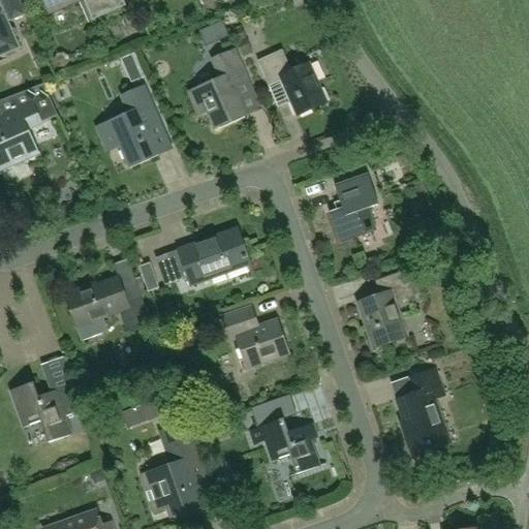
[(6,21),(23,13),(16,0),(0,0),(0,55),(18,48),(6,21)]
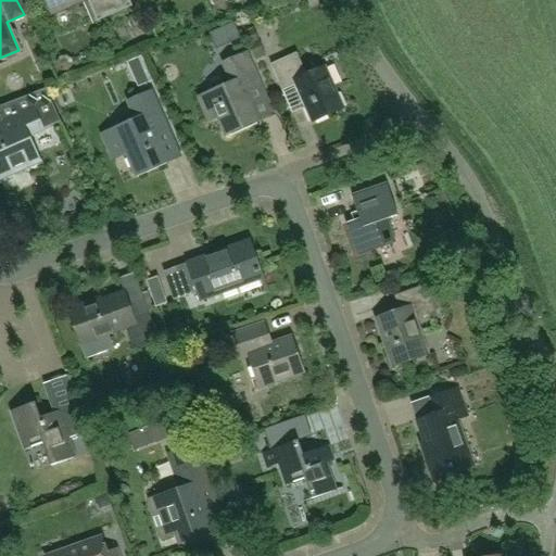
[(88,0),(97,20),(130,5),(127,0),(45,0),(51,13),(81,0),(88,0)]
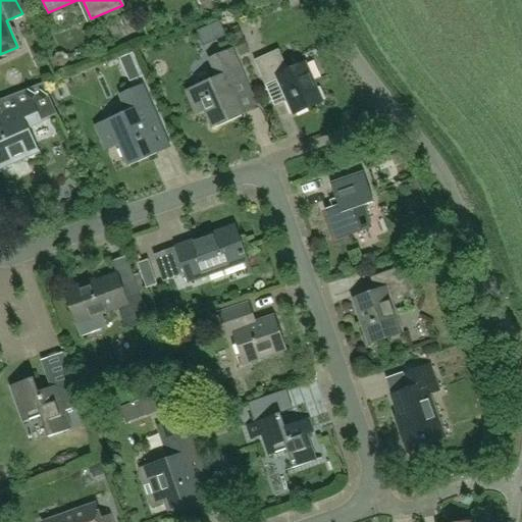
[(220,19),(213,22),(219,38),(227,35),(220,19)]
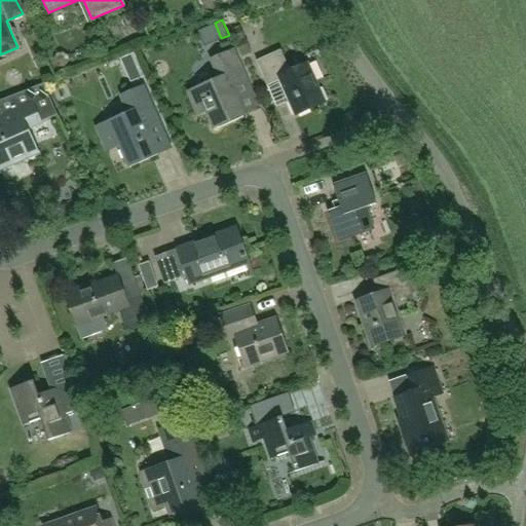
[(230,80),(243,74),(232,48),(212,59),(219,76),(187,90),(197,113),(207,109),(215,126),(245,112),(230,80)]
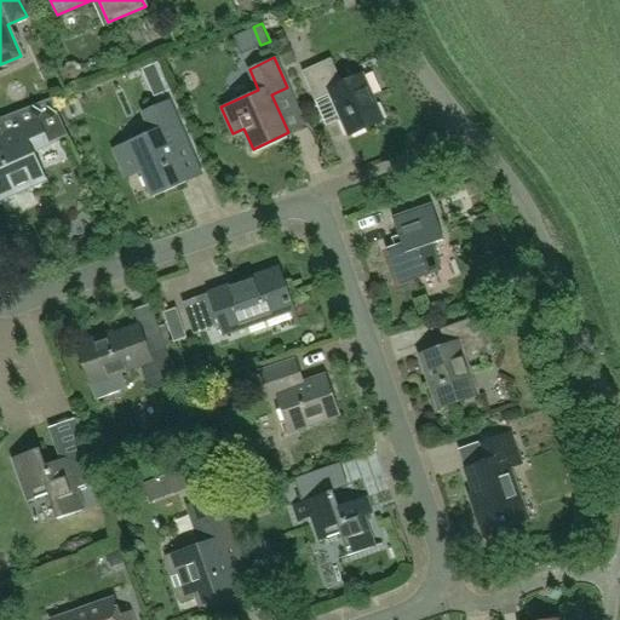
[(348,135),(383,120),(363,73),(340,82),(329,57),(302,69),(314,99),(331,92),(348,135)]
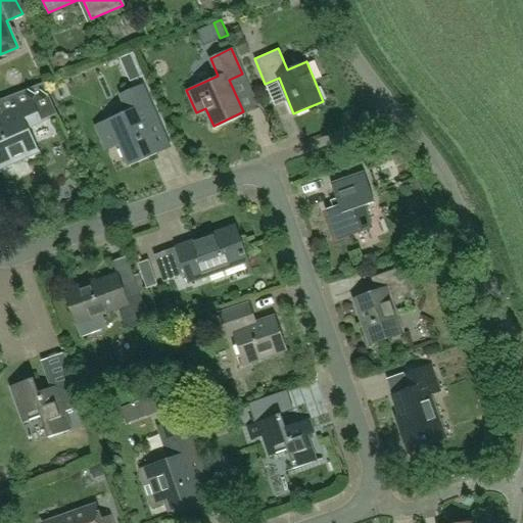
[(63,67),(68,63),(68,56),(63,53),(57,53),(53,58),(54,64),(58,67),(63,67)]
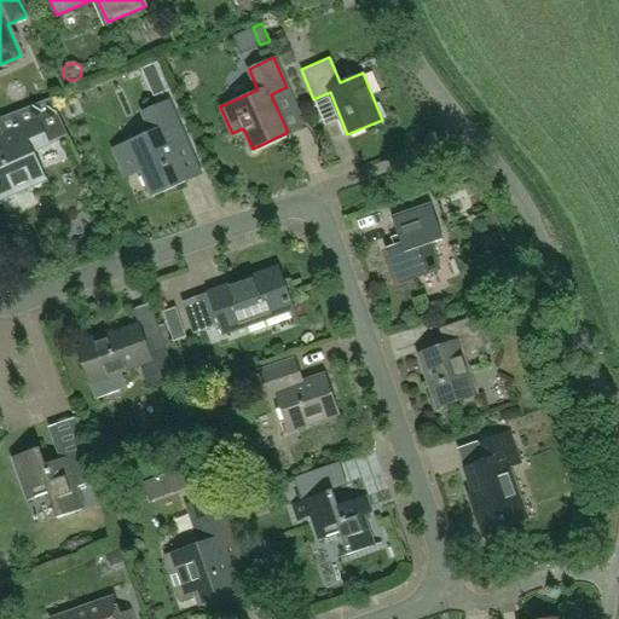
[(0,198),(33,184),(39,185),(40,180),(45,179),(32,151),(48,144),(42,133),(61,125),(50,98),(30,105),(36,119),(3,134),(9,149),(0,151),(0,198)]
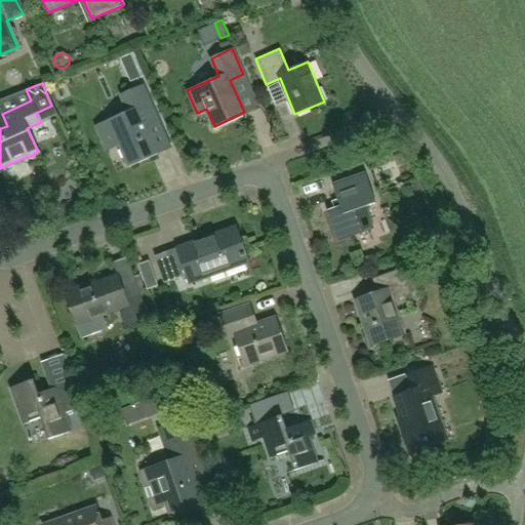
[(145,125),(158,120),(142,85),(120,95),(128,112),(96,126),(106,149),(118,143),(128,164),(157,151),(145,125)]
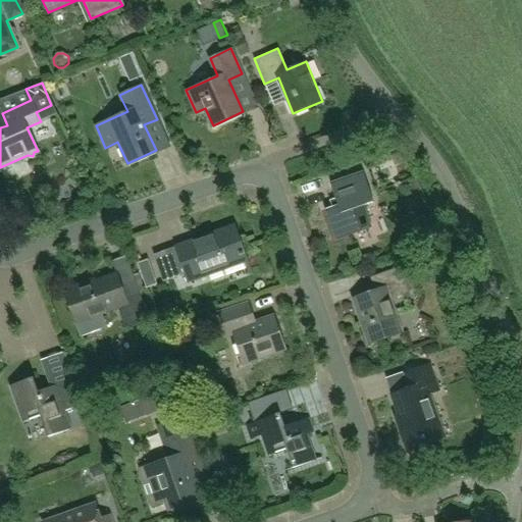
[(364,205),(373,202),(362,170),(329,183),(337,204),(324,209),(335,240),(372,226),(364,205)]
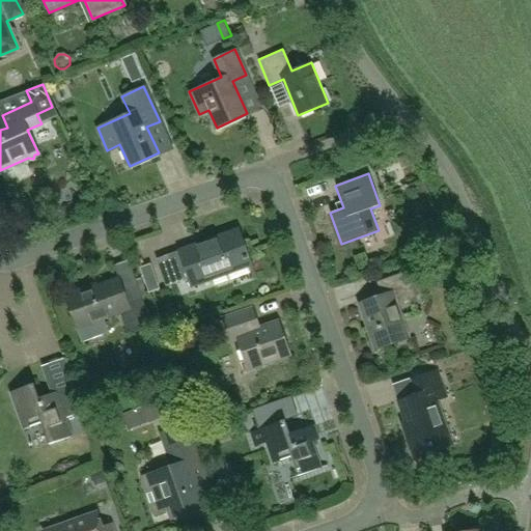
[(314,197),(332,190),(328,179),(310,187),(314,197)]
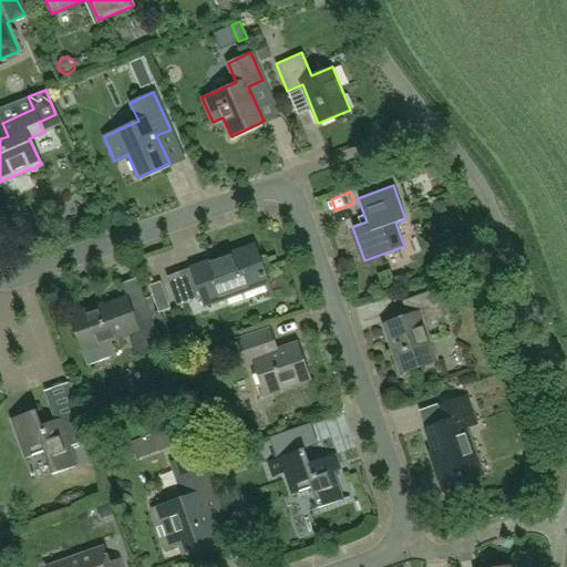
[(204,306),(267,282),(253,245),(189,267),(204,306)]
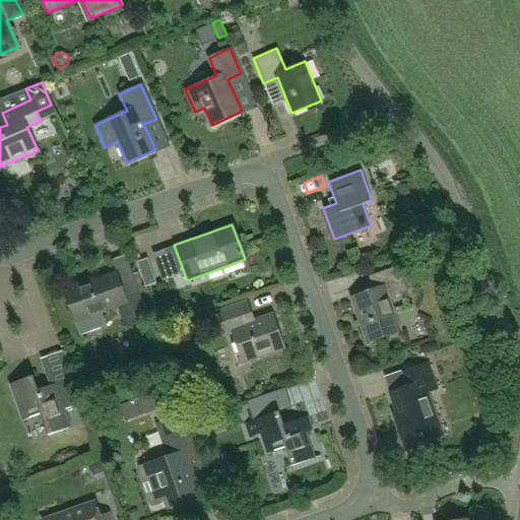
[(388,298),(407,291),(398,264),(369,274),(374,289),(352,297),(367,339),(399,328),(388,298)]
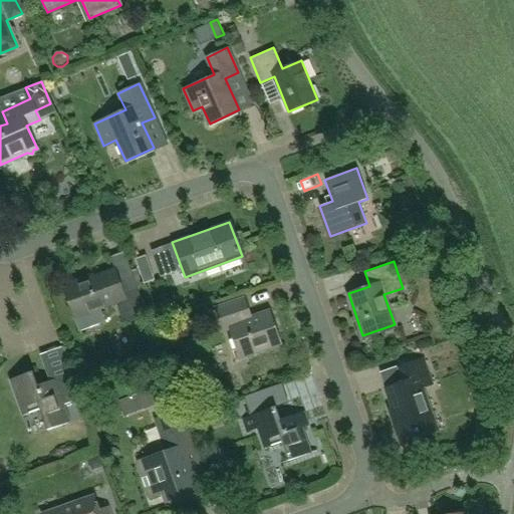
[(137,288),(123,293),(113,268),(84,279),(83,277),(62,284),(79,330),(98,323),(101,320),(101,316),(98,308),(115,302),(123,323),(147,315),(137,288)]
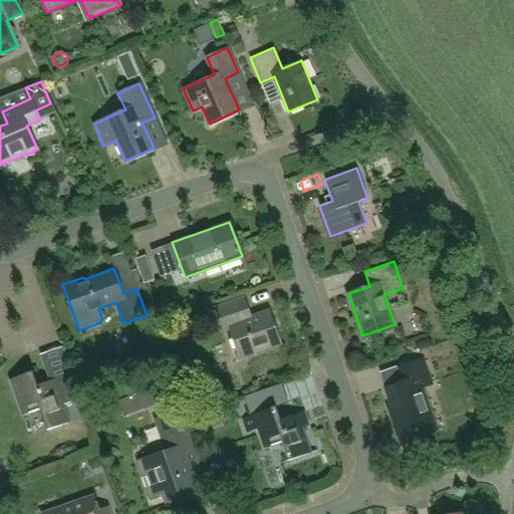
[(252,352),(280,342),(268,310),(250,316),(243,297),(215,307),(223,328),(229,325),(238,351),(250,347),(252,352)]
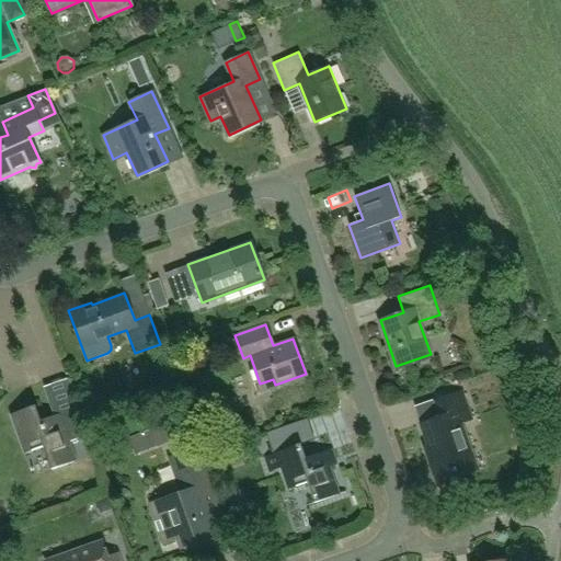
[(454,471),(471,465),(476,464),(461,422),(471,418),(461,389),(434,399),(439,415),(420,423),(431,454),(426,455),(435,481),(455,474),(454,471)]
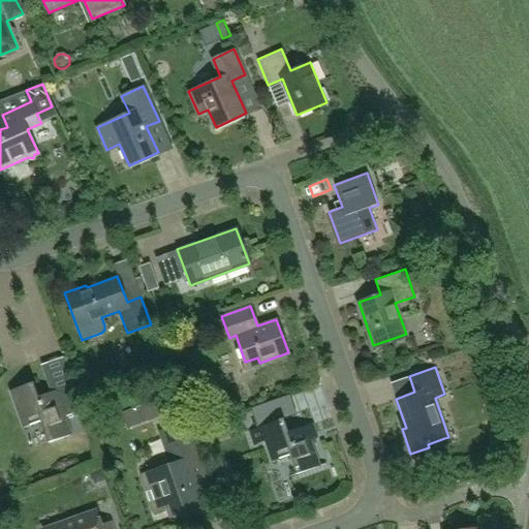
[(81,410),(69,380),(68,380),(69,385),(55,391),(57,396),(53,397),(51,392),(38,397),(33,382),(9,392),(23,428),(40,421),(49,442),(72,434),(66,415),(81,410)]
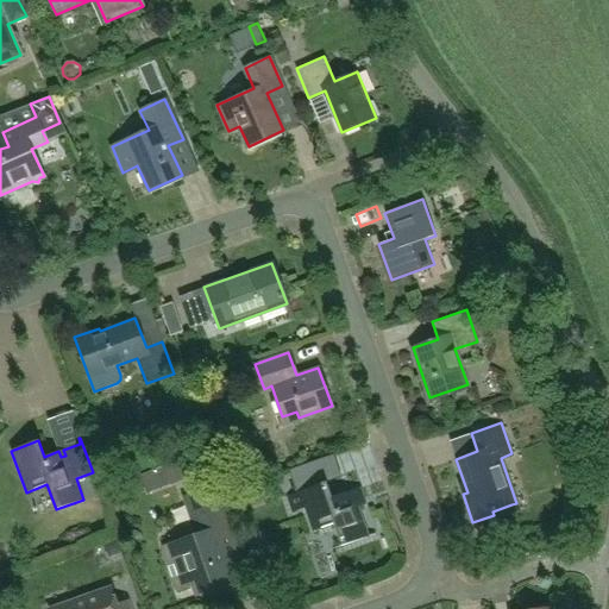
[(359,487),(332,496),(326,481),(318,484),(313,470),(292,478),(296,491),(286,495),(292,513),(305,508),(313,532),(332,525),(340,546),(368,535),(357,506),(365,503),(359,487)]
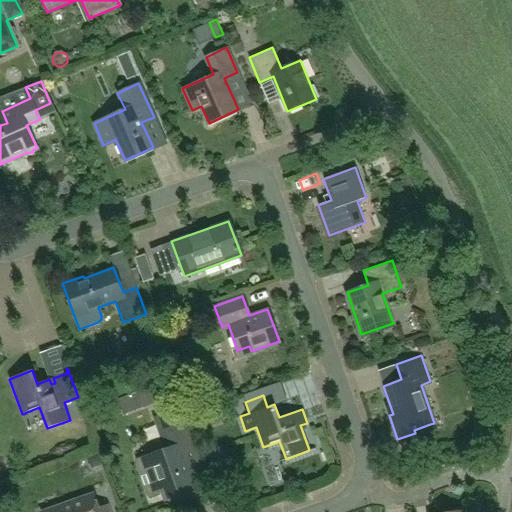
[(152,457),(138,462),(150,495),(164,490),(167,499),(194,489),(182,456),(196,451),(187,425),(186,426),(180,409),(155,418),(167,453),(156,457),(155,455),(152,456),(152,457)]
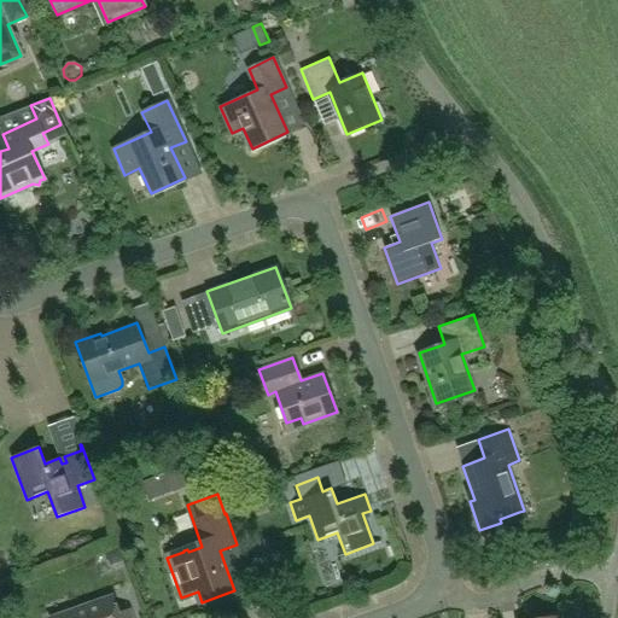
[(130,617),(129,610),(118,613),(112,595),(50,617),(48,617),(130,617)]
